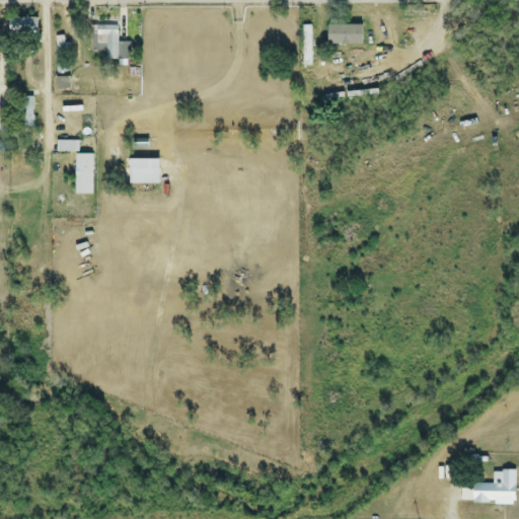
[(38,18),(9,18),(9,36),(38,36),(38,18)]
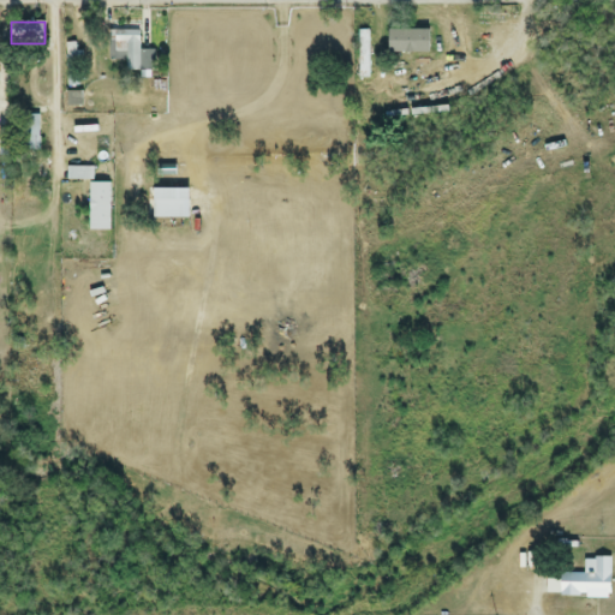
[(126,54),(126,72),(151,72),(151,30),(113,30),(113,54),(126,54)]
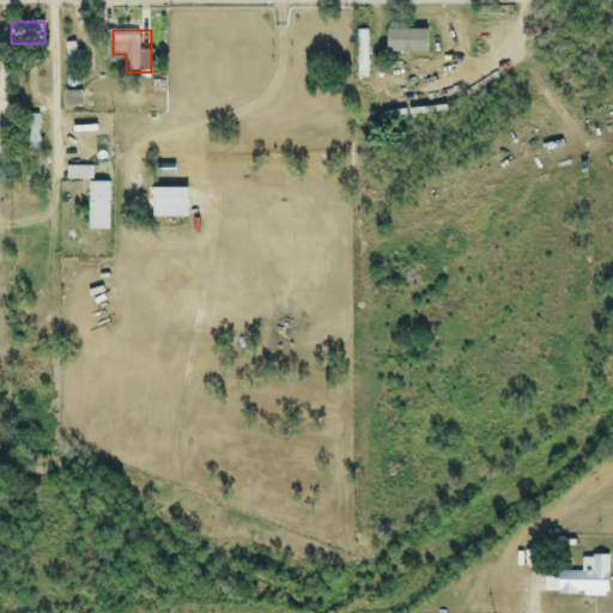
[(369,30),(357,30),(357,78),(369,78),(369,30)]
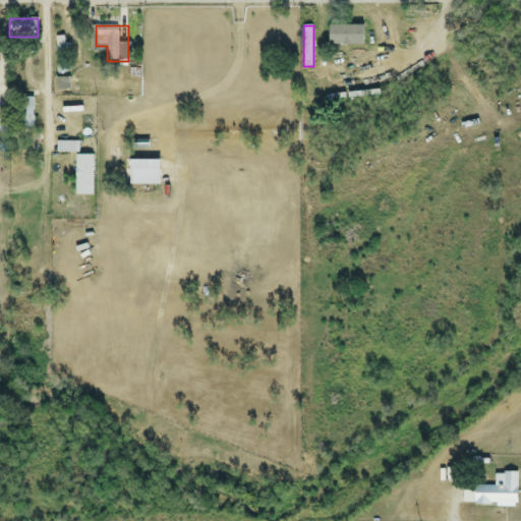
[(68,37),(57,37),(57,67),(68,67),(68,37)]
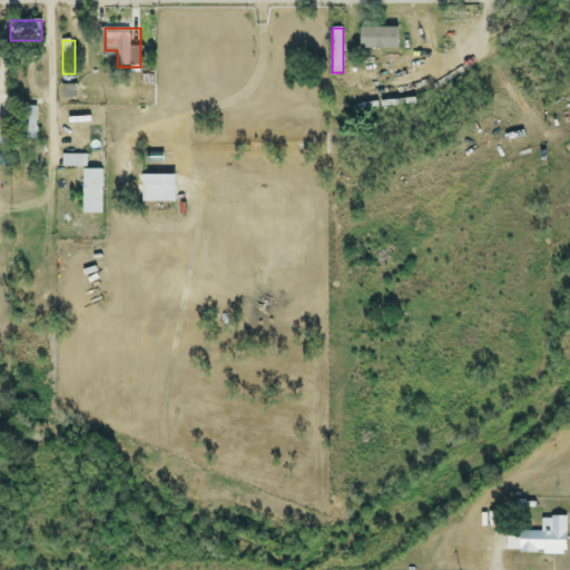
[(81,214),(101,214),(101,170),(81,170),(81,214)]
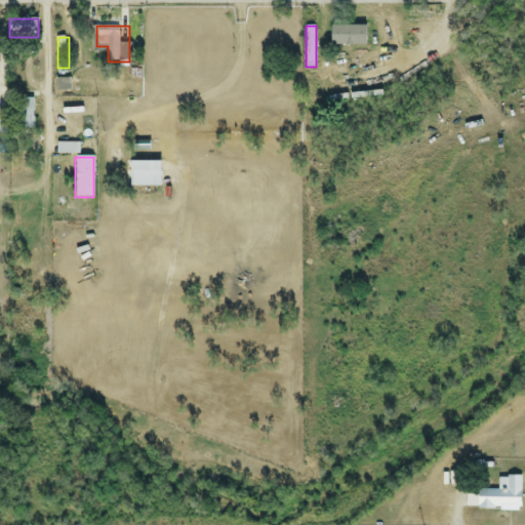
[(521,477),(507,477),(507,491),(477,491),(477,511),(521,511),(521,477)]
